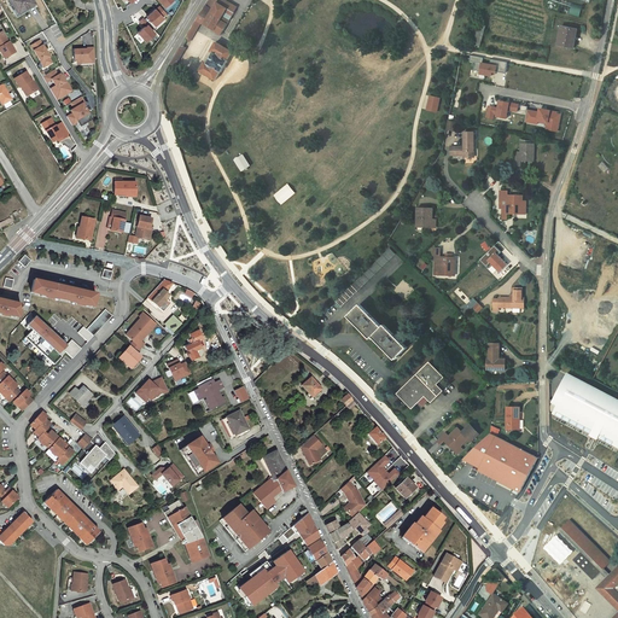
[(10,0),(9,1),(15,12),(17,11),(18,13),(34,5),(35,5),(31,0),(10,0)]
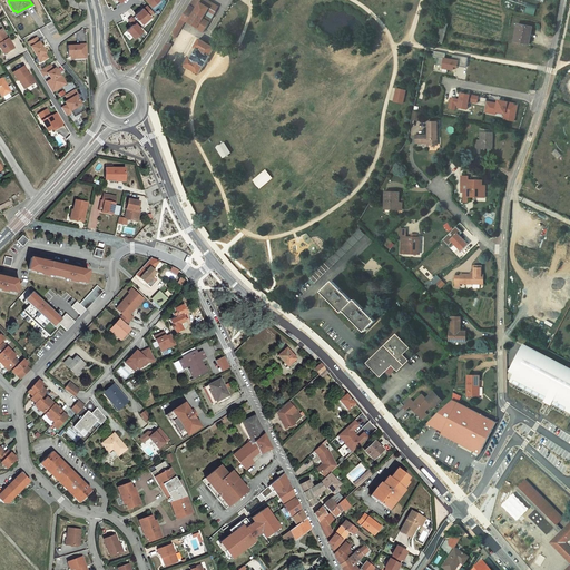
[(193,0),(182,19),(186,21),(204,32),(216,11),(215,11),(200,2),(202,0),(193,0)]
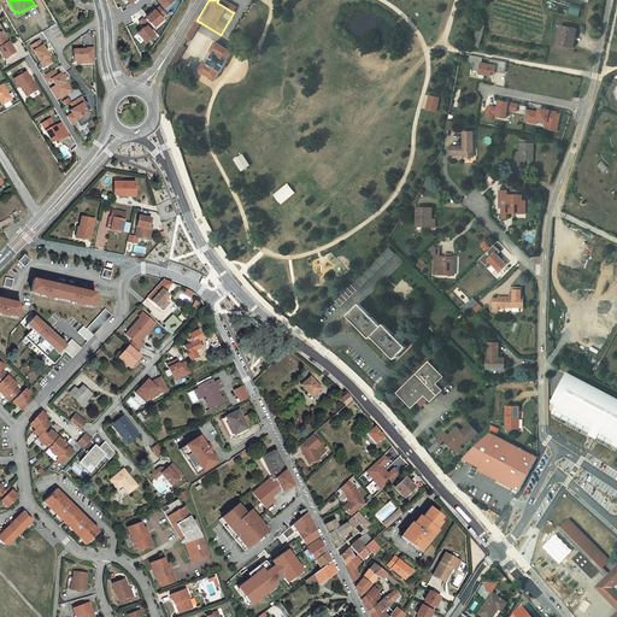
[(233,12),(236,6),(224,0),(218,0),(217,3),(233,12)]
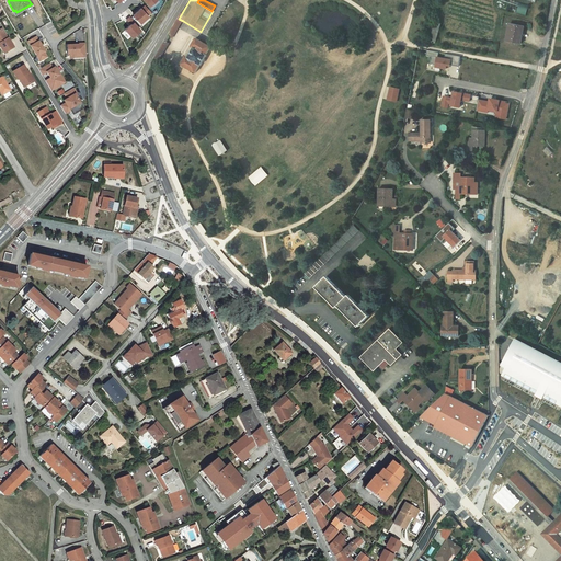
[(503,0),(502,10),(527,14),(529,3),(505,0),(503,0)]
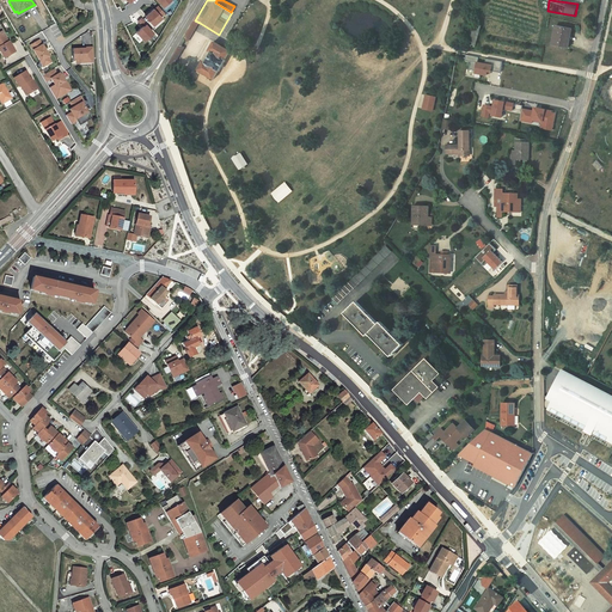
[(17,11),(14,12),(18,17),(35,6),(34,5),(18,13),(17,11)]
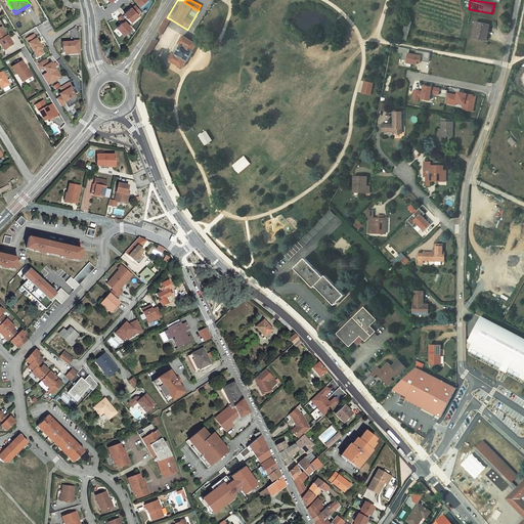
[(132,7),(124,14),(131,22),(138,15),(137,14),(141,11),(135,5),(132,8),(132,7)]
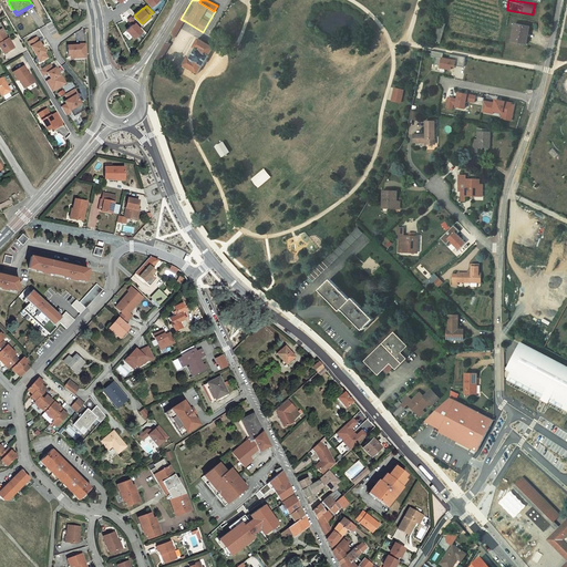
[(131,17),(127,20),(132,24),(126,30),(133,38),(142,30),(135,23),(136,22),(131,17)]
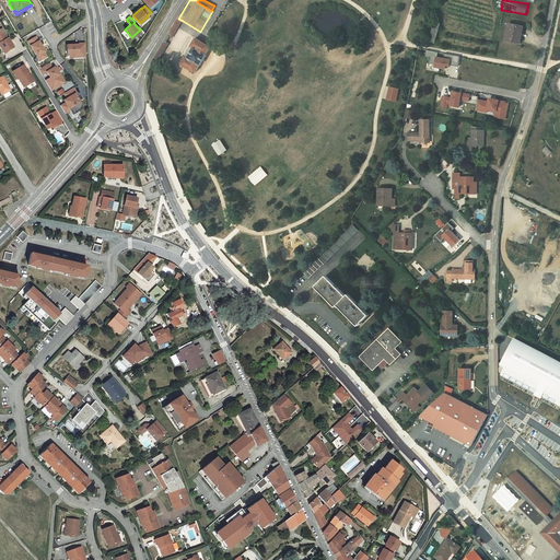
[(172,37),(179,25),(176,23),(168,35),(170,36),(172,37)]
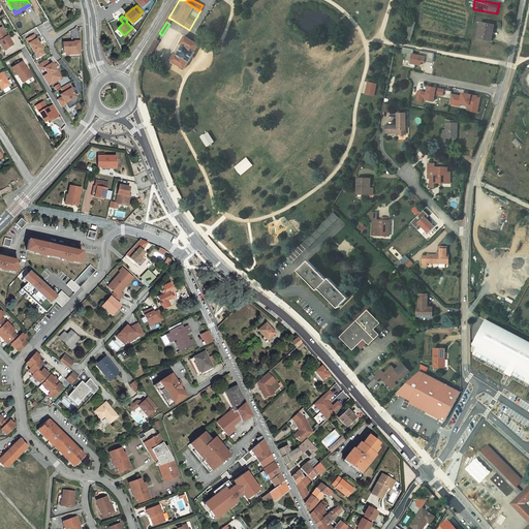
[(480,23),(477,38),(491,41),(494,25),(480,23)]
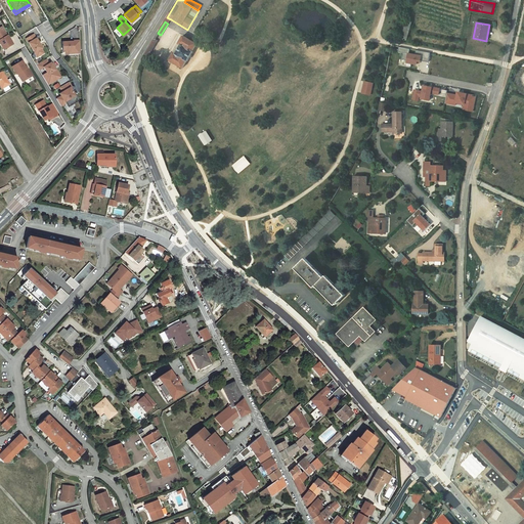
[(405,25),(402,38),(408,39),(411,26),(405,25)]
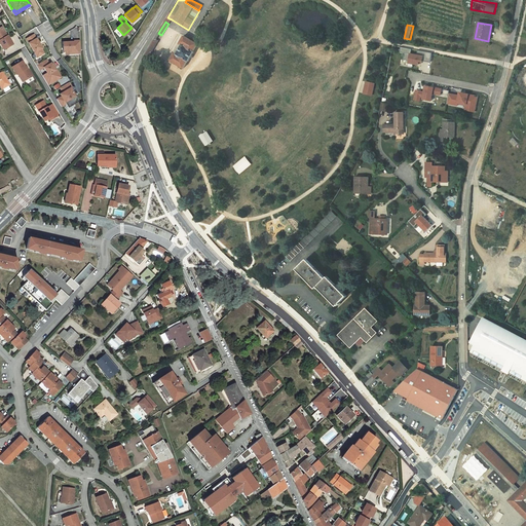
[(5,34),(6,34),(2,27),(0,28),(0,43),(4,50),(13,44),(8,36),(7,36),(6,36),(5,34)]
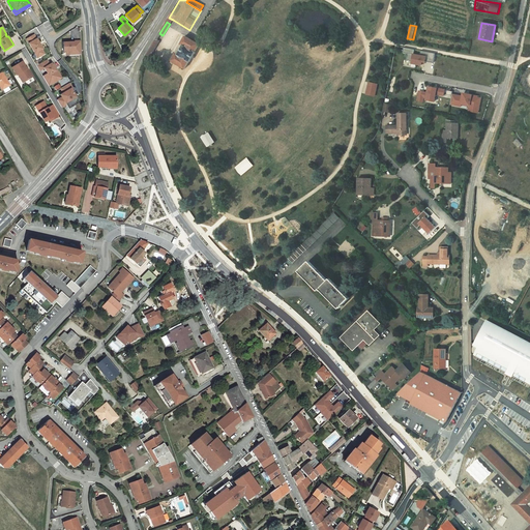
[(34,34),(27,39),(35,53),(37,52),(40,56),(45,54),(41,49),(42,49),(34,34)]
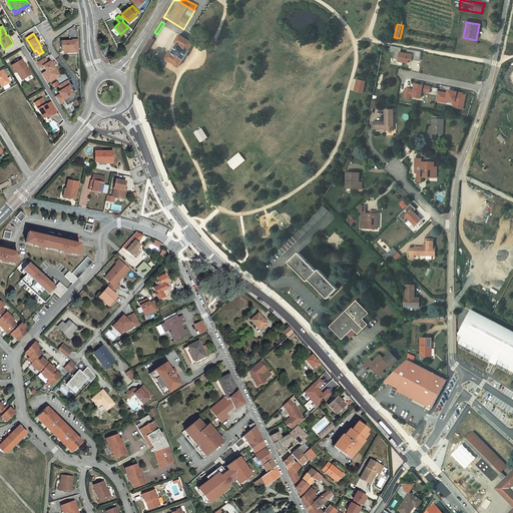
[(192,43),(179,35),(175,42),(177,44),(172,52),(169,51),(165,59),(178,66),(183,59),(183,60),(189,50),(188,50),(192,43)]
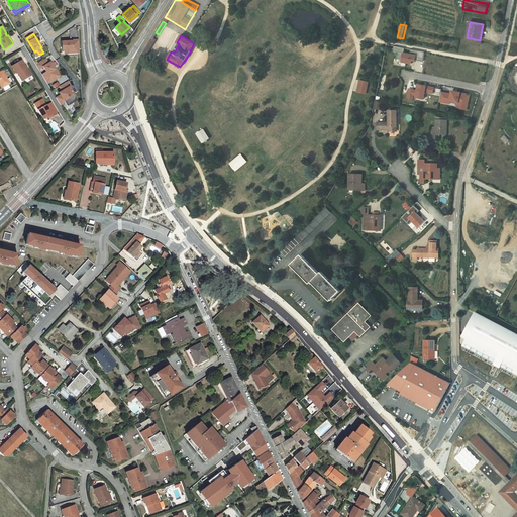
[(153,38),(151,38),(145,49),(147,52),(148,52),(156,40),(153,38)]
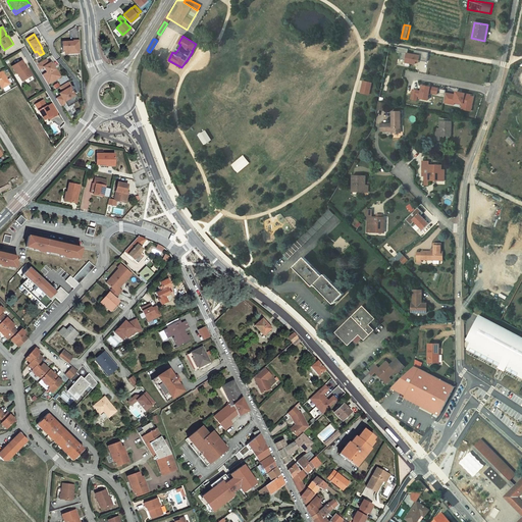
[(68,42),(62,42),(62,50),(65,50),(68,50),(68,53),(80,53),(80,40),(72,41),(72,42),(68,42)]
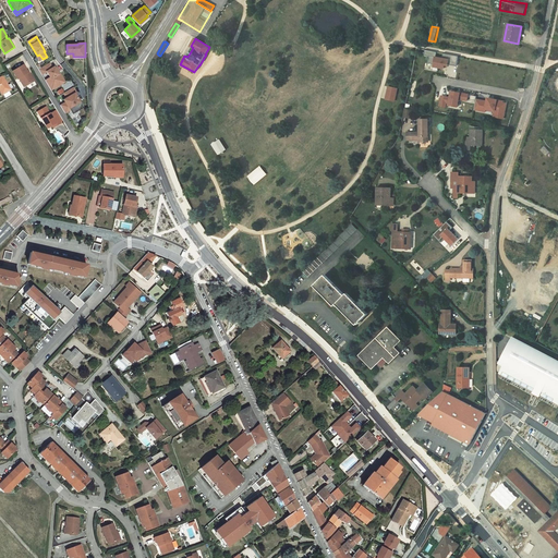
[(458,67),(459,56),(445,55),(445,58),(437,57),(437,52),(426,50),(426,55),(431,56),(429,64),(435,65),(435,68),(446,70),(447,65),(458,67)]
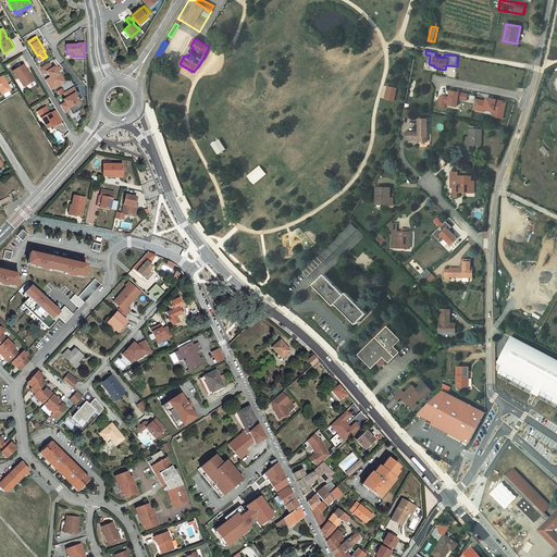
[(49,62),(38,69),(41,74),(47,71),(50,77),(45,79),(51,89),(59,85),(57,81),(61,77),(56,69),(54,66),(52,67),(49,62)]
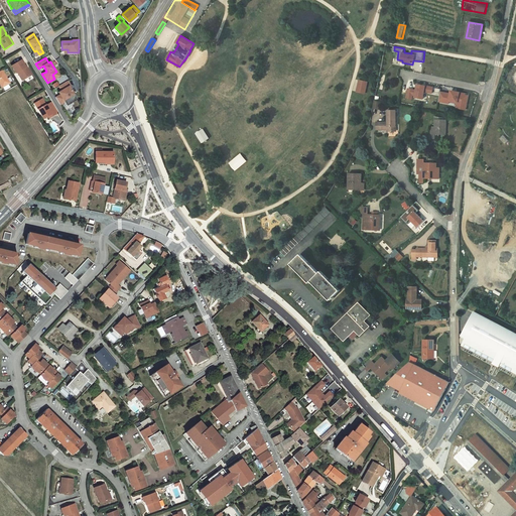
[(16,73),(17,73),(22,81),(31,75),(28,70),(27,71),(25,68),(26,68),(22,60),(12,66),(16,73)]
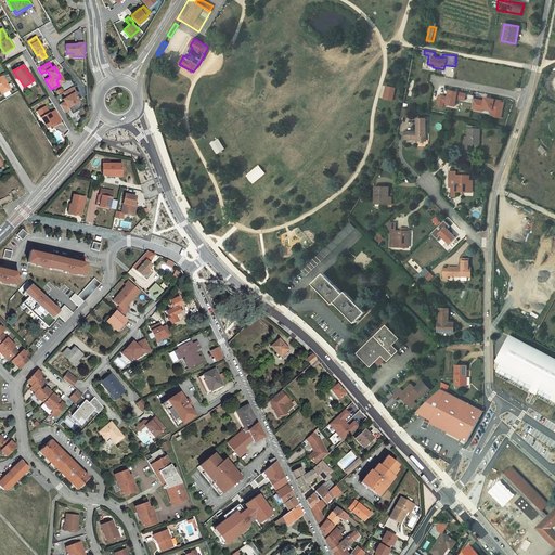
[(56,67),(55,68),(61,77),(56,80),(59,85),(64,81),(56,67)]
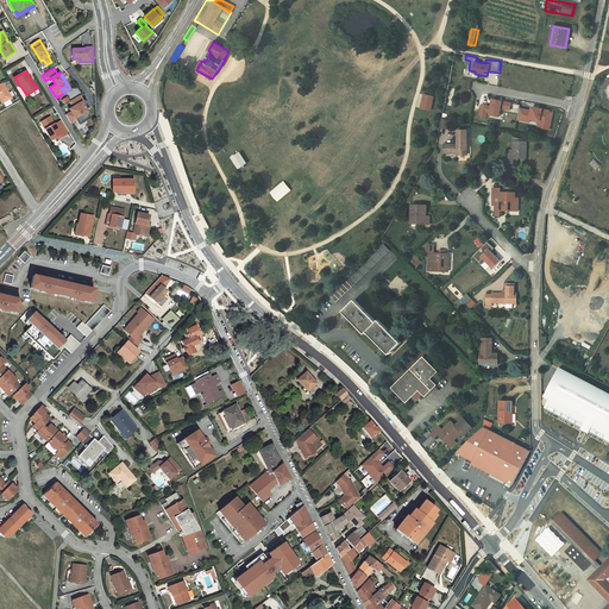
[(2,82),(0,83),(0,98),(2,102),(11,98),(2,82)]
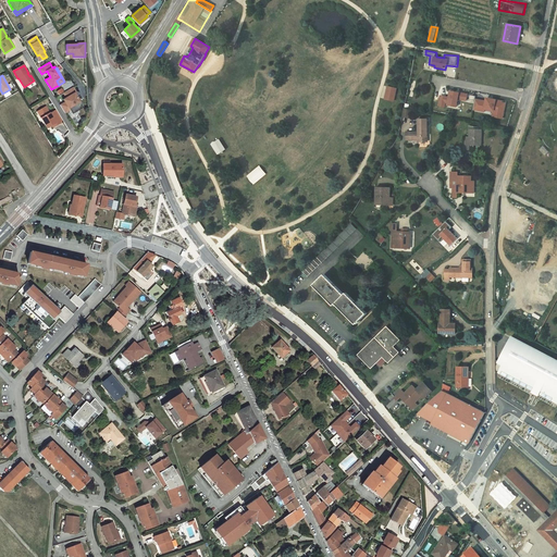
[(392,89),(396,90),(397,88),(387,86),(385,99),(394,100),(395,98),(392,98),(392,95),(388,95),(390,91),(391,91),(392,89)]
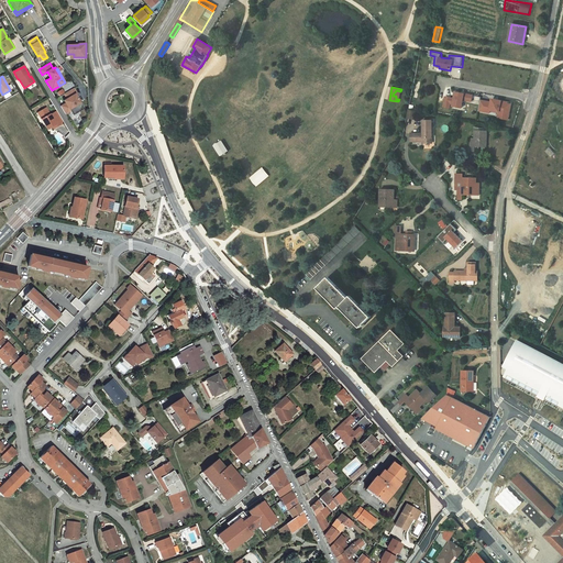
[(74,88),(64,94),(67,99),(64,100),(66,103),(61,107),(65,114),(70,111),(69,109),(80,103),(75,95),(77,94),(74,88)]
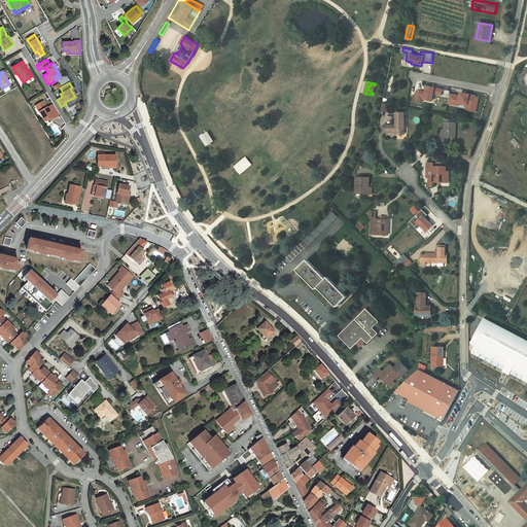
[(433,102),(436,88),(427,85),(425,92),(417,90),(415,100),(423,102),(423,100),(433,102)]
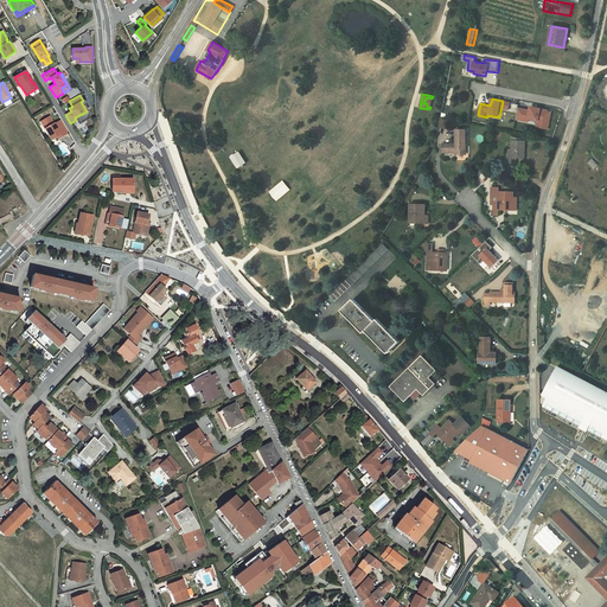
[(549,131),(553,110),(531,107),(531,109),(518,107),(516,121),(530,123),(530,121),(537,122),(536,128),(549,131)]
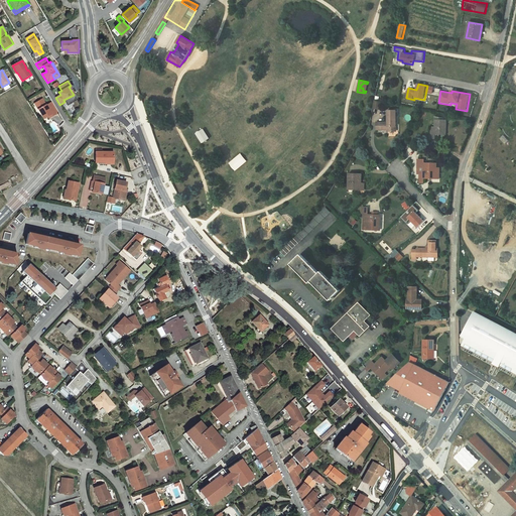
[(40,108),(38,110),(43,119),(47,117),(51,114),(52,116),(56,114),(55,113),(58,112),(52,102),(46,106),(42,99),(37,102),(40,108)]
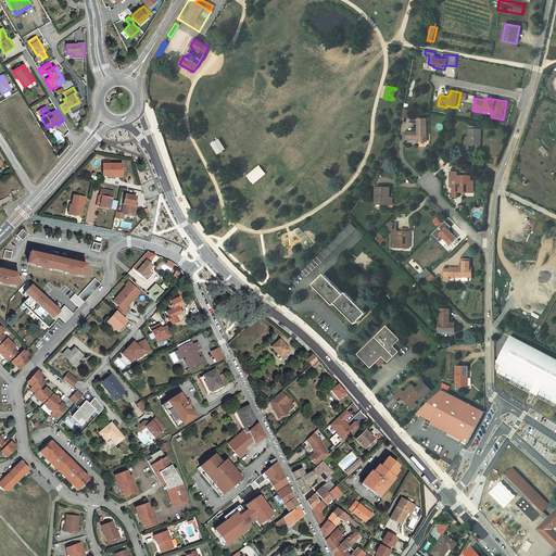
[(405,131),(405,139),(418,139),(418,141),(427,141),(426,118),(418,118),(418,131),(405,131)]
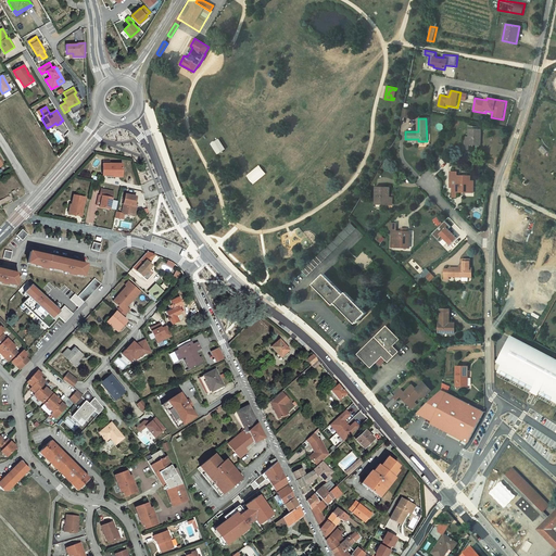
[(465,137),(465,150),(469,150),(469,144),(480,144),(481,129),(478,129),(478,127),(469,126),(469,137),(465,137)]
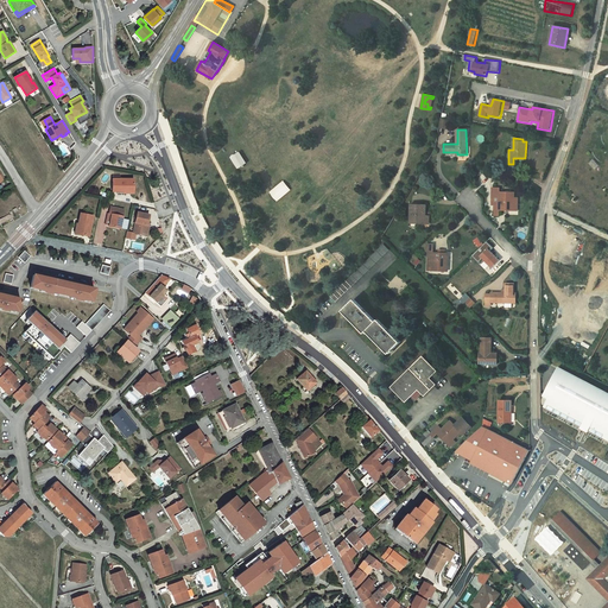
[(120,179),(113,179),(113,191),(124,191),(124,190),(133,190),(133,179),(120,179)]
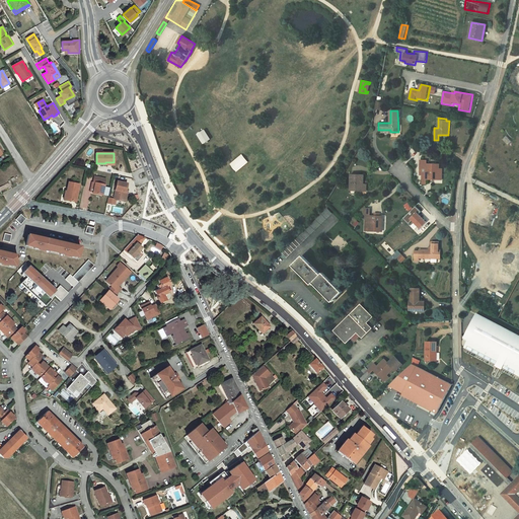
[(422,174),(422,183),(426,183),(426,179),(439,179),(439,173),(439,164),(427,163),(427,174),(422,174)]
